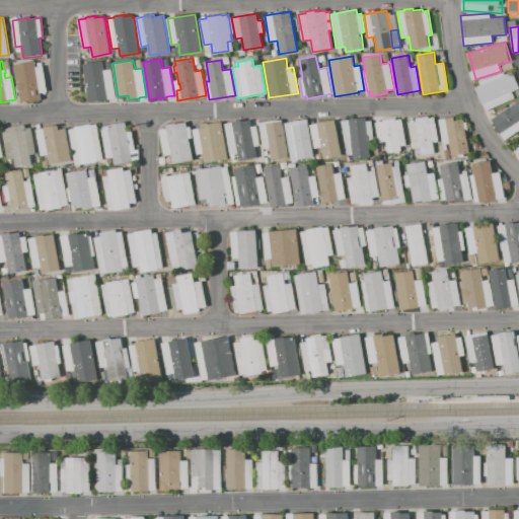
[(14,64),(34,61),(35,67),(43,66),(48,91),(40,93),(42,101),(21,104),(18,86),(14,64)]
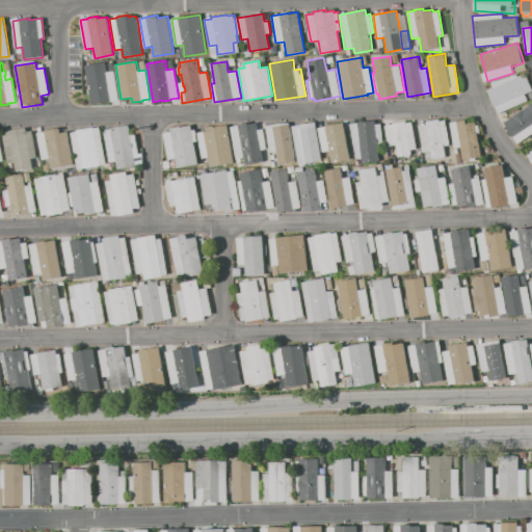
[(85,65),(105,62),(106,72),(114,71),(118,100),(111,101),(111,102),(101,103),(101,102),(91,104),(85,65)]
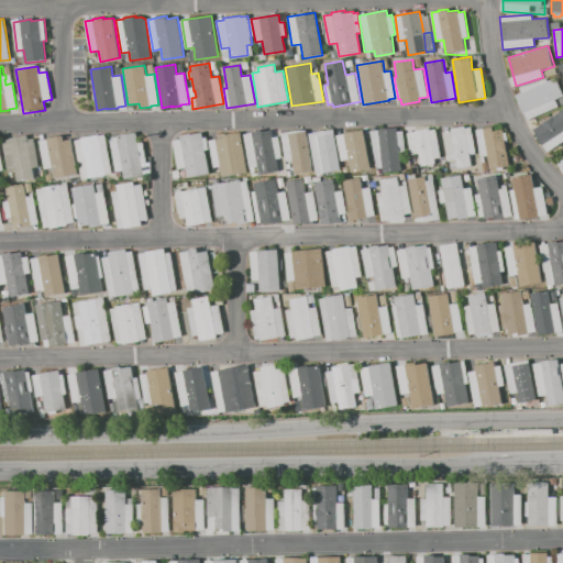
[(544,70),(555,67),(558,74),(547,76),(544,70)]
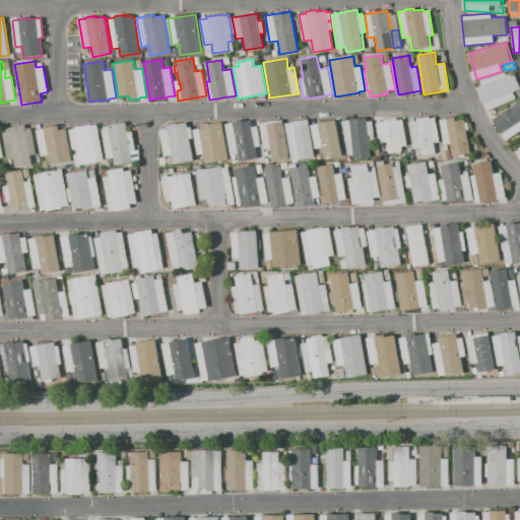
[(476,87),(481,85),(479,80),(506,72),(507,74),(512,71),(519,89),(513,92),(516,99),(486,112),(476,87)]
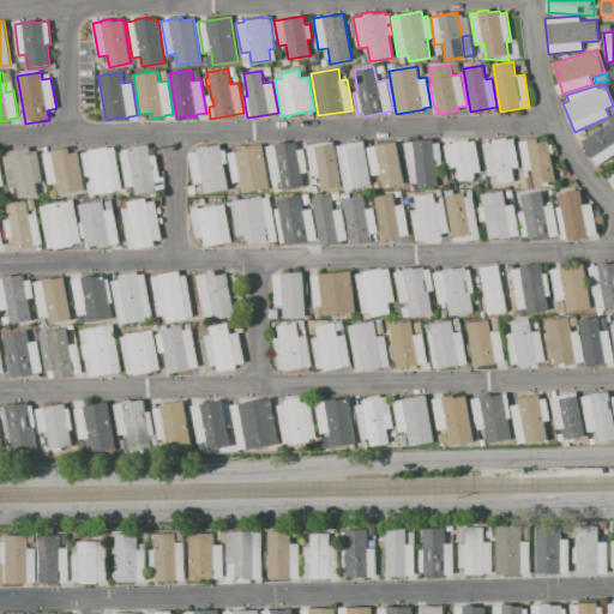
[(581,142),(613,119),(613,154),(597,166),(581,142)]
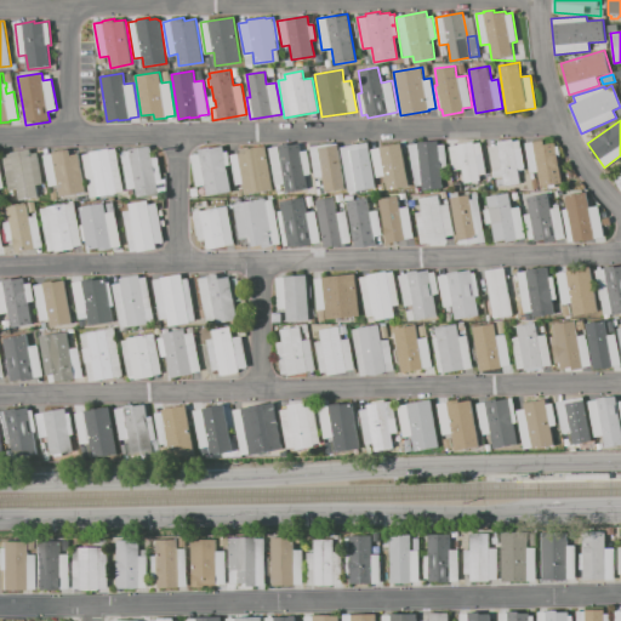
[(409,144),(417,143),(417,142),(438,140),(439,146),(445,146),(449,176),(442,177),(443,188),(422,189),(421,181),(416,182),(409,144)]
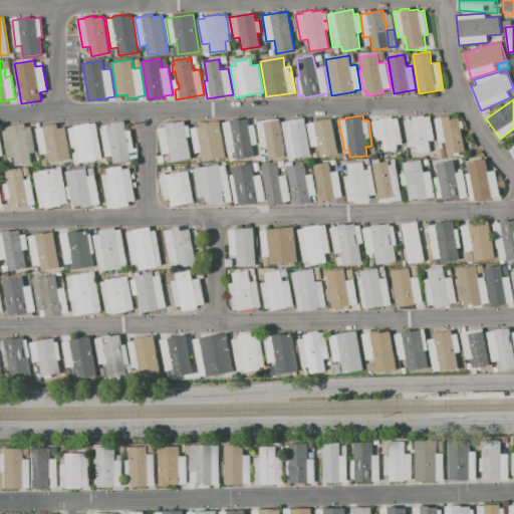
[(399,150),(383,152),(381,140),(374,141),(370,118),(393,115),(395,127),(399,126),(402,145),(398,145),(399,150)]
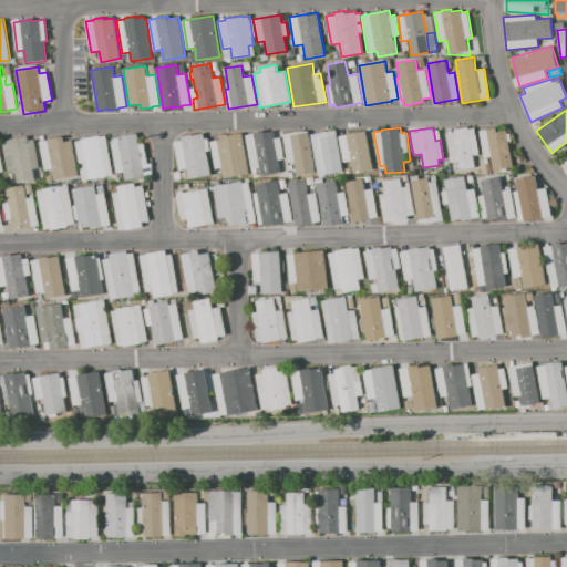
[(475,166),(454,169),(453,164),(460,163),(459,161),(451,162),(445,134),(454,133),(454,130),(467,127),(467,129),(475,127),(480,155),(473,156),(475,166)]
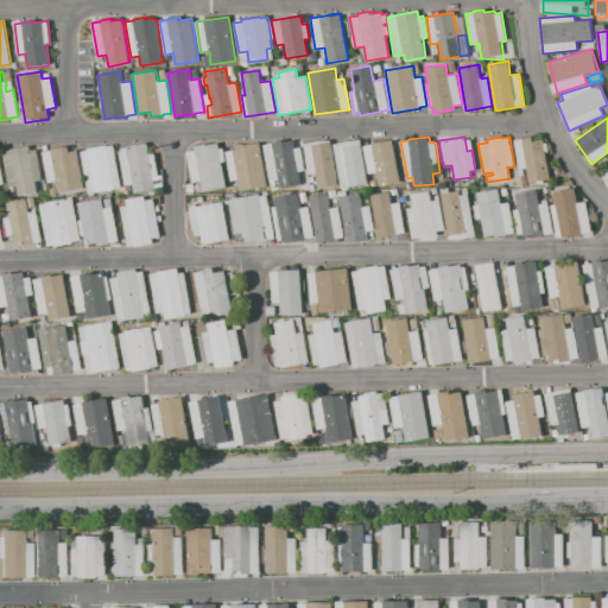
[(513,140),(532,138),(532,141),(543,139),(544,144),(546,143),(548,152),(545,153),(550,179),(529,183),(526,169),(519,170),(513,140)]
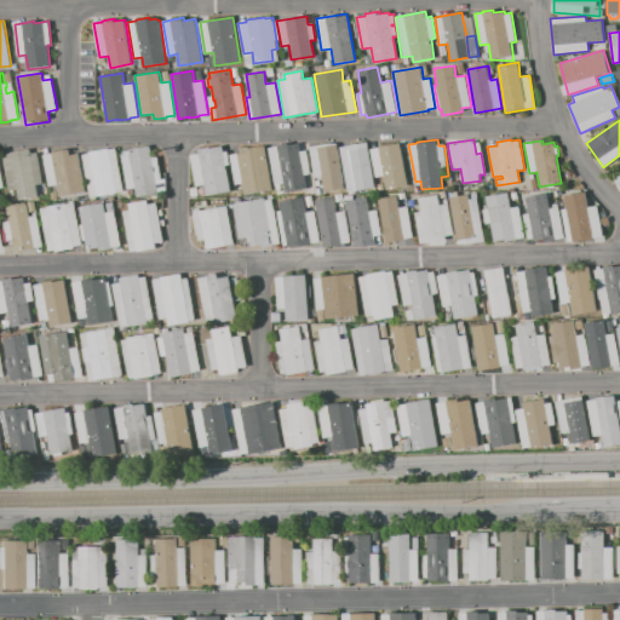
[(309,147),(337,142),(344,189),(325,193),(322,176),(314,177),(309,147)]
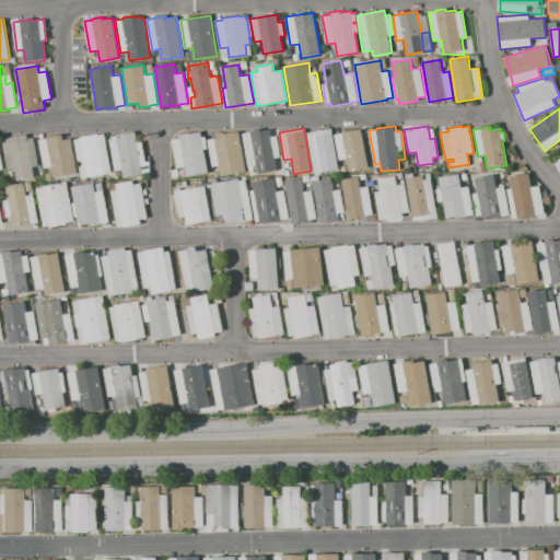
[(306,132),(331,128),(338,170),(321,172),(321,174),(314,175),(306,132)]
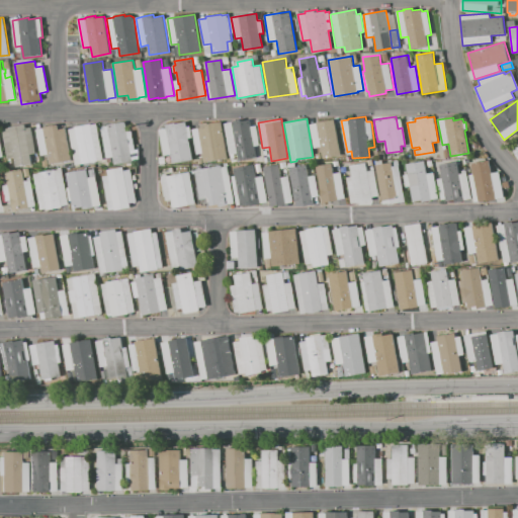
[(225,123),(232,122),(232,121),(240,119),(241,121),(250,119),(251,126),(256,125),(259,145),(254,146),(256,158),(239,161),(238,154),(236,155),(236,154),(230,155),(225,123)]
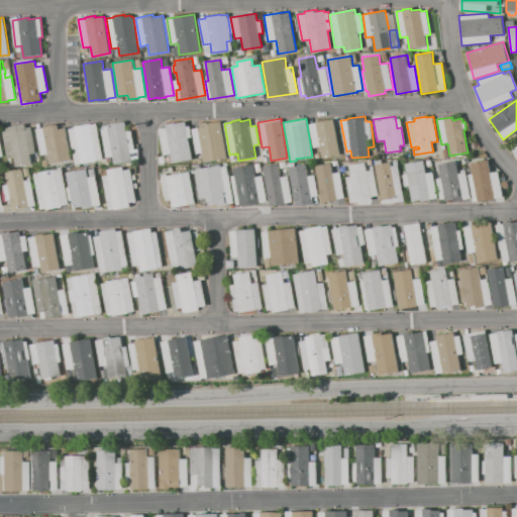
[(308,125),(316,123),(328,121),(335,120),(339,145),(333,146),(333,148),(320,150),(320,149),(313,150),(308,125)]
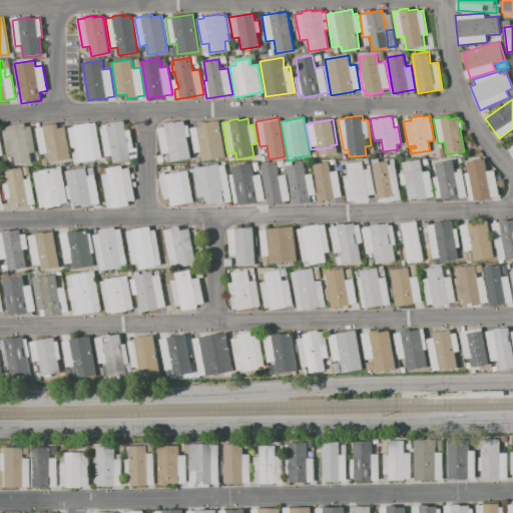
[(100,125),(106,124),(106,123),(124,120),(125,130),(130,129),(133,149),(129,149),(131,160),(122,162),(122,161),(112,162),(111,155),(105,156),(100,125)]
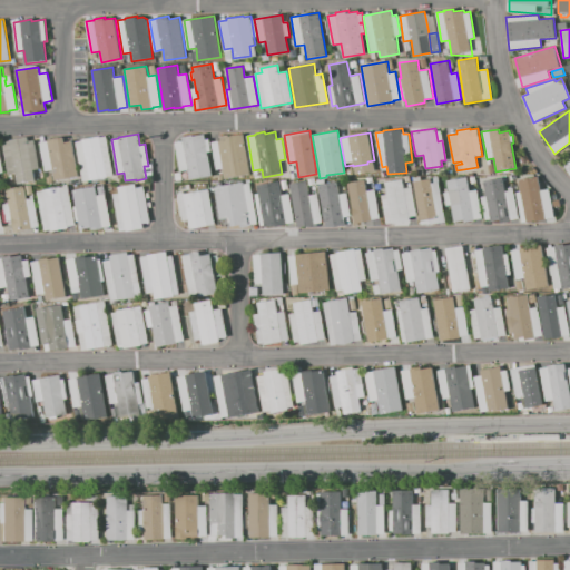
[(175,143),(183,140),(182,137),(193,135),(194,136),(205,135),(206,139),(209,138),(212,150),(208,151),(212,176),(189,179),(188,169),(180,170),(175,143)]
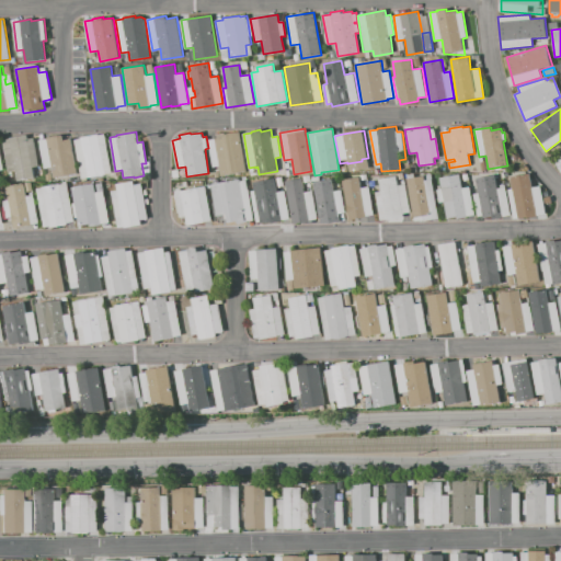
[(208,140),(224,137),(222,135),(240,133),(247,171),(220,175),(219,165),(213,167),(208,140)]
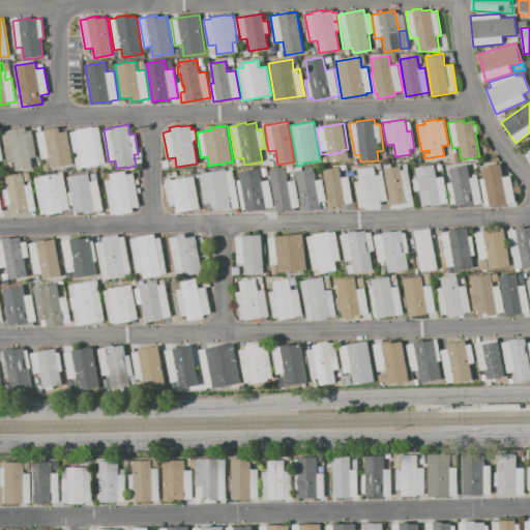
[(77,169),(70,133),(78,131),(77,129),(93,127),(99,126),(105,164),(77,169)]
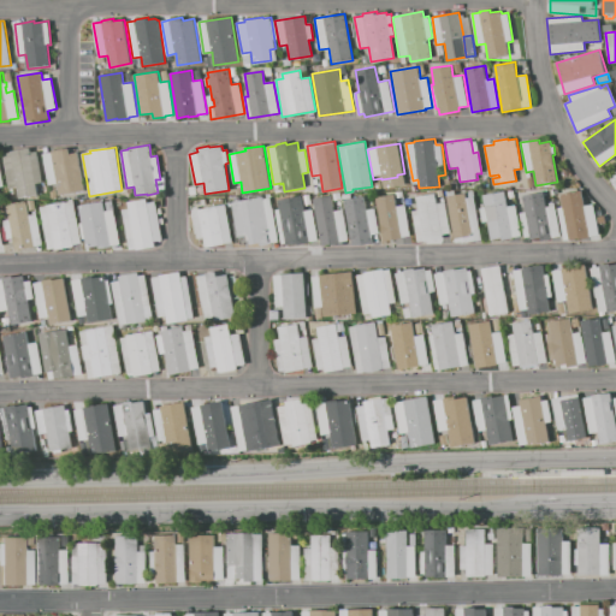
[(19,199),(17,187),(9,188),(4,154),(11,152),(30,148),(30,153),(37,152),(42,183),(36,184),(39,195),(19,199)]
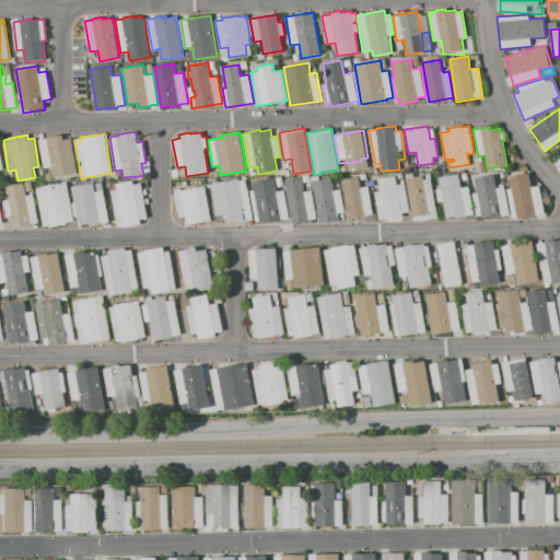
[(39,140),(47,139),(46,138),(50,138),(50,136),(55,136),(56,137),(62,136),(63,140),(71,139),(78,173),(54,177),(51,166),(44,167),(39,140)]
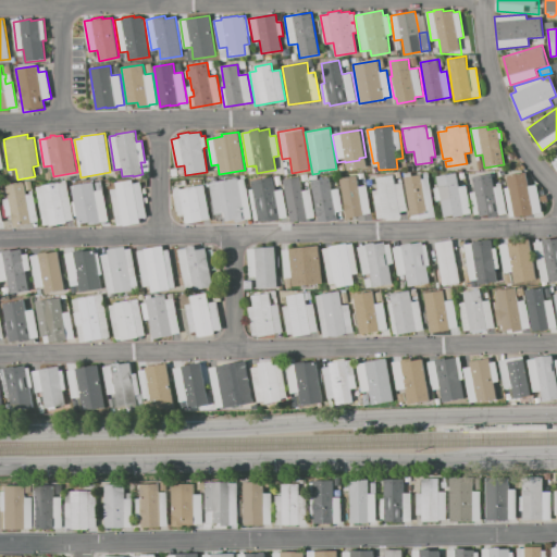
[(436,176),(456,173),(459,187),(467,186),(471,212),(463,214),(463,215),(454,218),(453,215),(443,217),(441,200),(436,201),(434,188),(438,187),(436,176)]
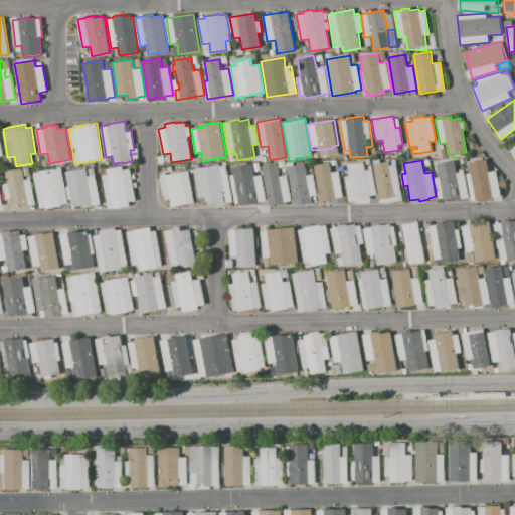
[(437,163),(455,160),(457,173),(464,172),(469,198),(452,201),(452,199),(443,200),(441,188),(437,188),(436,178),(439,177),(437,163)]
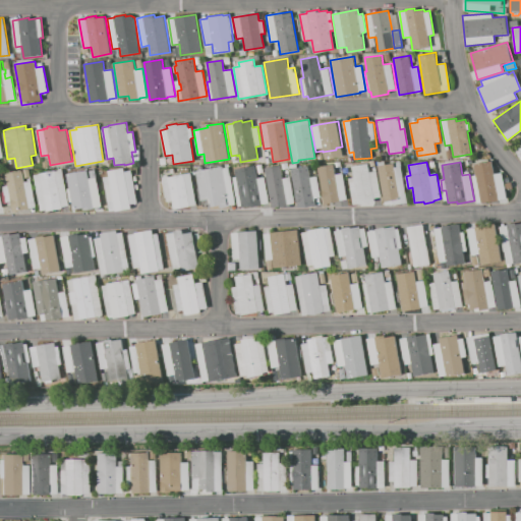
[(473,165),(493,162),(495,174),(503,173),(507,198),(499,200),(500,201),(488,203),(488,201),(477,204),(472,176),(475,175),(473,165)]
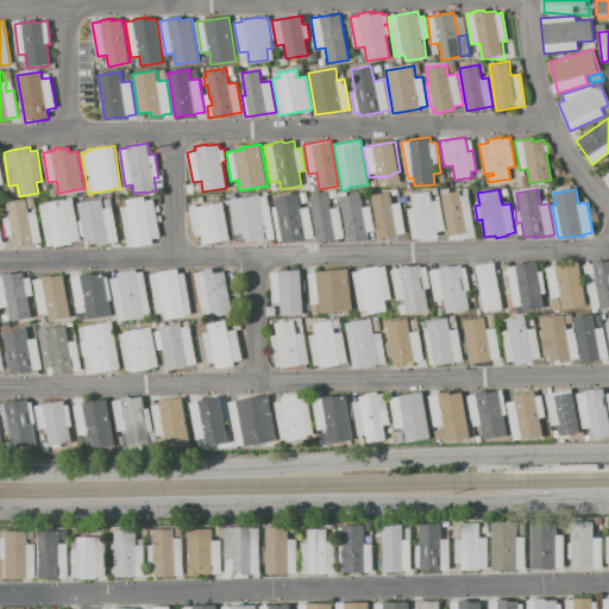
[(441,194),(459,190),(460,195),(469,194),(476,237),(450,242),(441,194)]
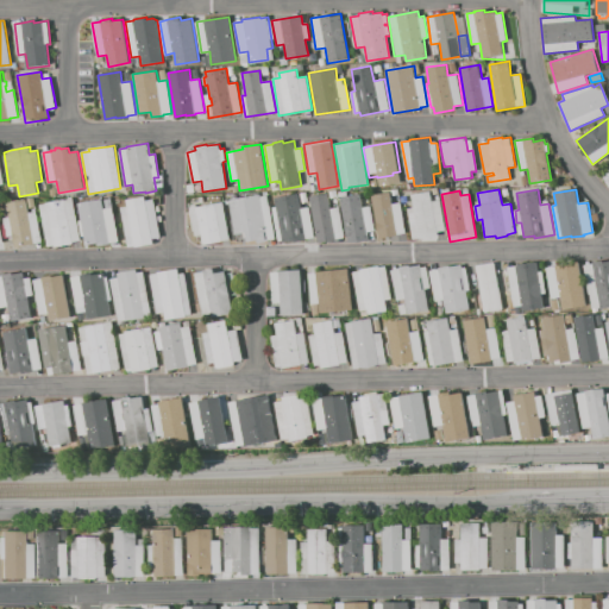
[(371,195),(390,192),(391,203),(400,202),(406,233),(378,238),(371,195)]
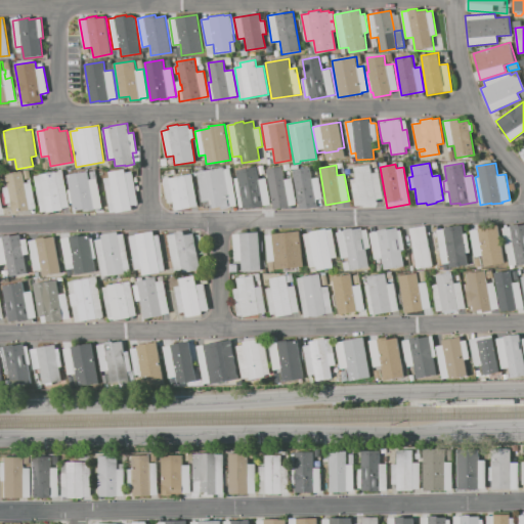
[(355,205),(350,179),(356,178),(354,167),(369,165),(372,173),(379,172),(383,199),(377,200),(377,203),(360,206),(360,205),(355,205)]
